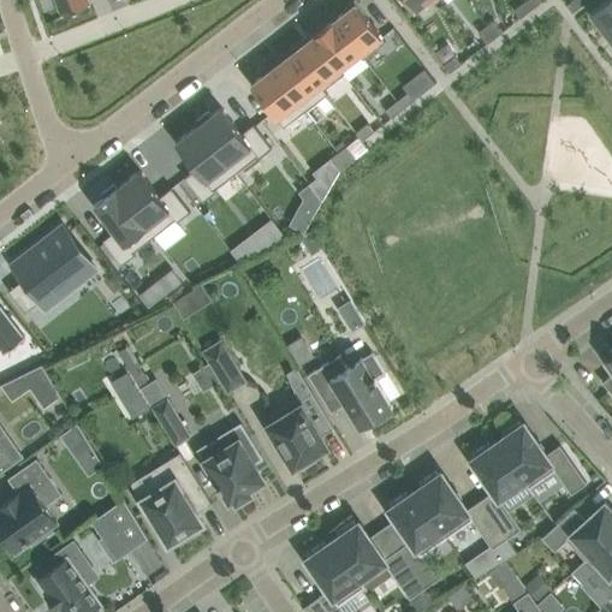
[(54,0),(60,15),(88,4),(85,0),(54,0)]
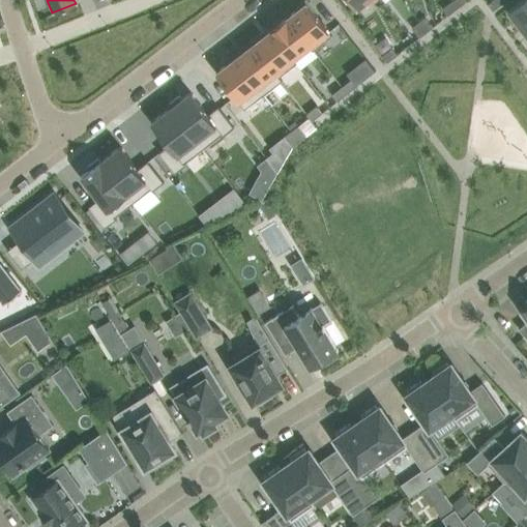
[(376,1),(374,0),(346,0),(358,16),(376,1)]
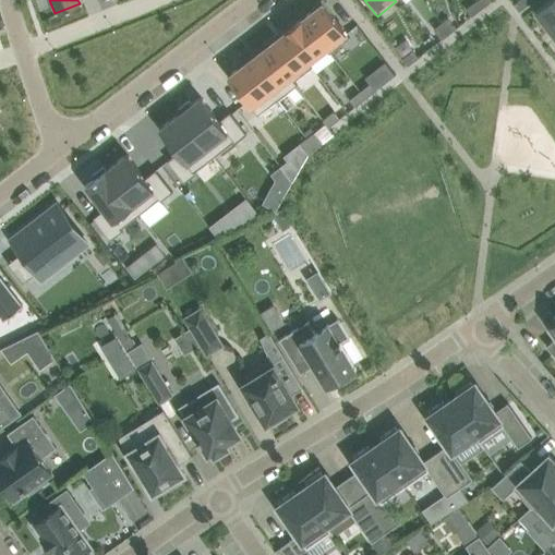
[(486,0),(479,0),(473,4),(474,5),(480,11),(490,3),(486,0)]
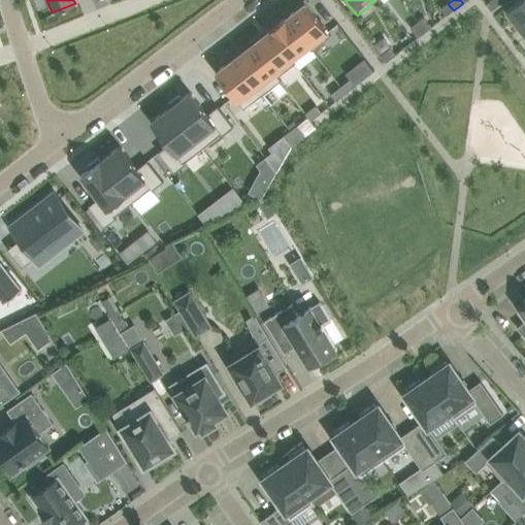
[(494,0),(491,0),(484,6),(489,13),(498,5),(494,0)]
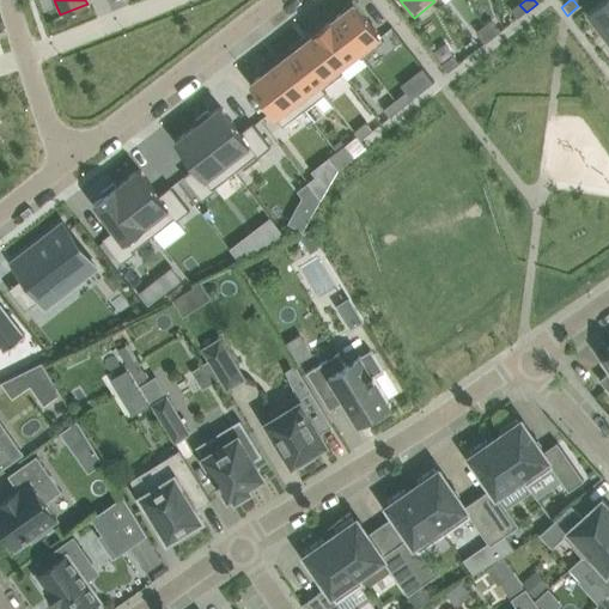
[(608,26),(608,0),(602,0),(584,14),(600,35),(608,26)]
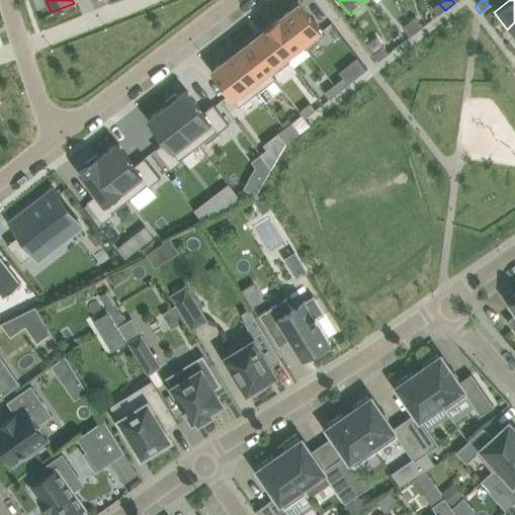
[(296,3),(278,16),(299,46),(318,31),(296,3)]
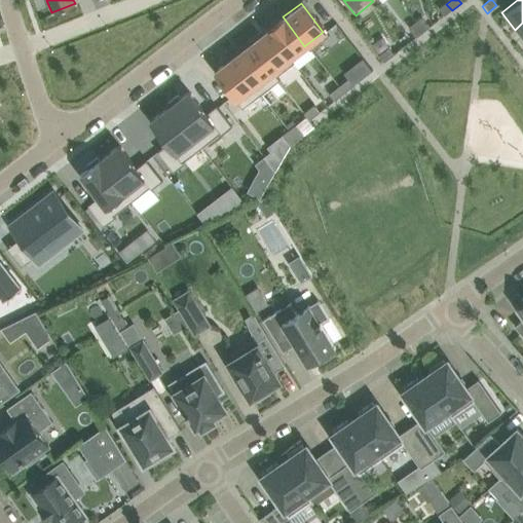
[(446,4),(437,11),(442,17),(452,10),(447,5),(446,4)]
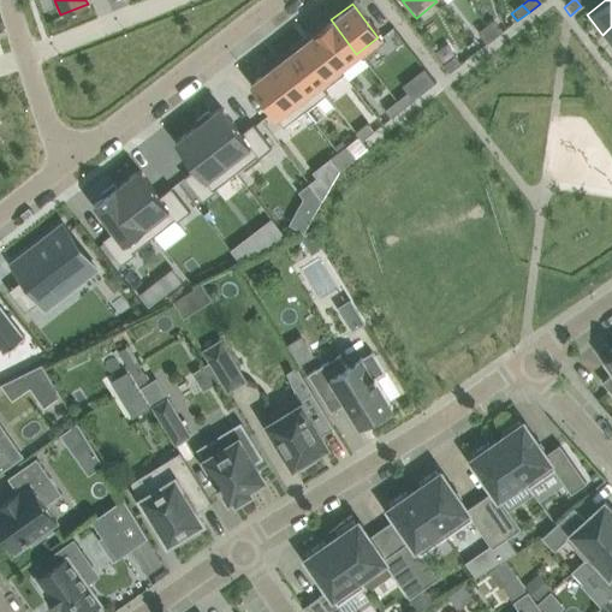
[(332,22),(312,37),(342,76),(338,71),(357,57),(360,61),(362,60),(332,22)]
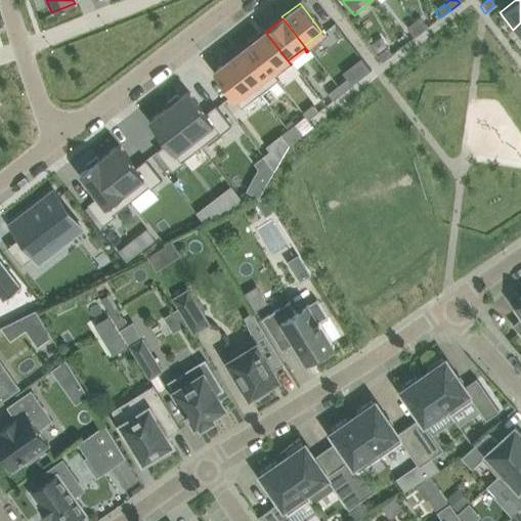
[(420,23),(414,28),(419,35),(425,30),(420,23)]
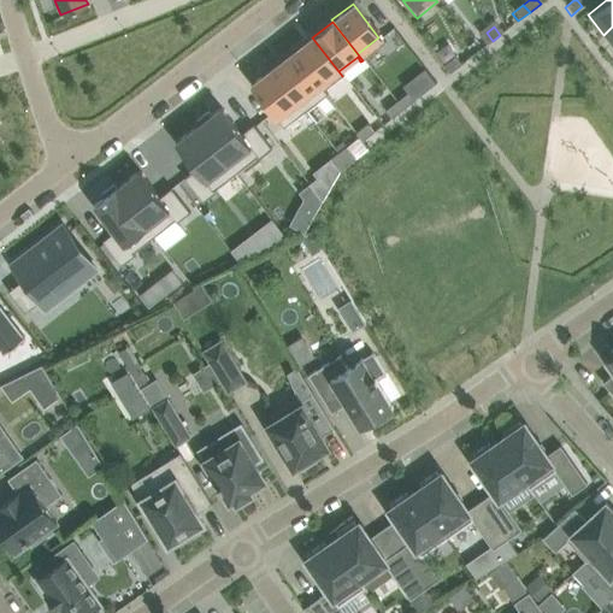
[(487,33),(479,39),(485,47),(493,41),(487,33)]
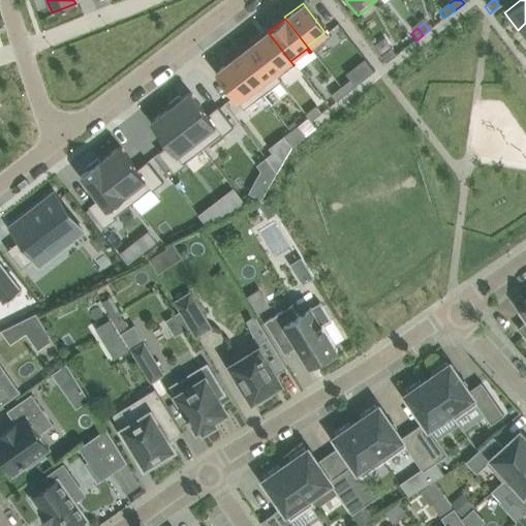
[(268,32),(250,47),(278,83),(279,83),(276,79),(294,65),(268,32)]
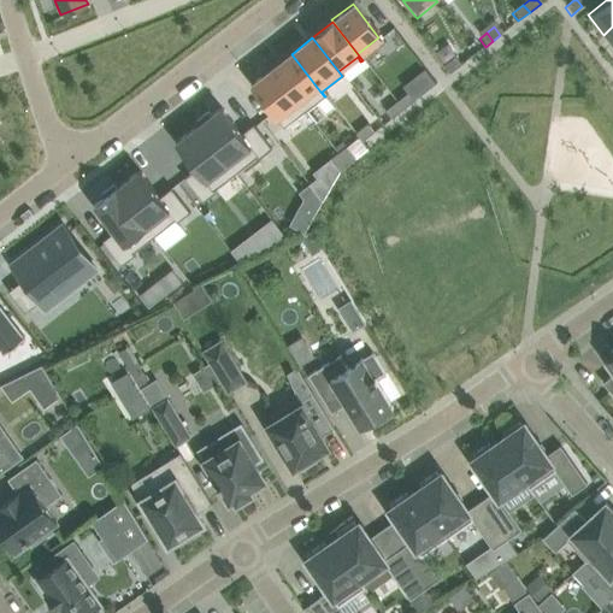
[(292,54),(271,70),(304,113),(324,96),(292,54)]
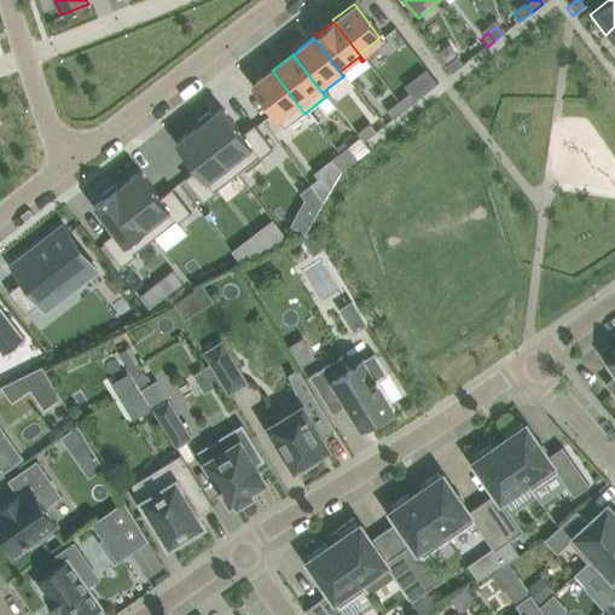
[(456,59),(444,69),(450,76),(460,67),(456,59)]
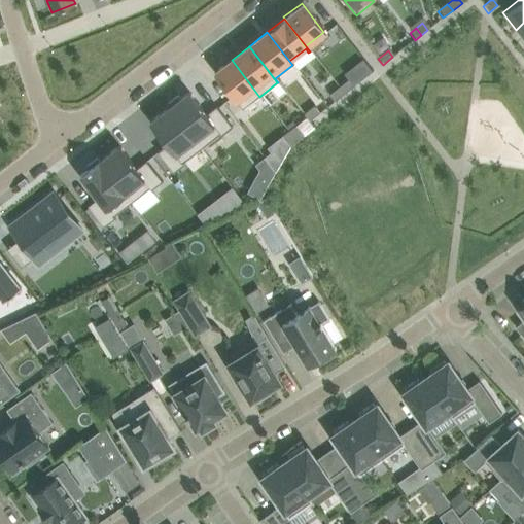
[(232,60),(212,74),(241,111),(259,97),(232,60)]
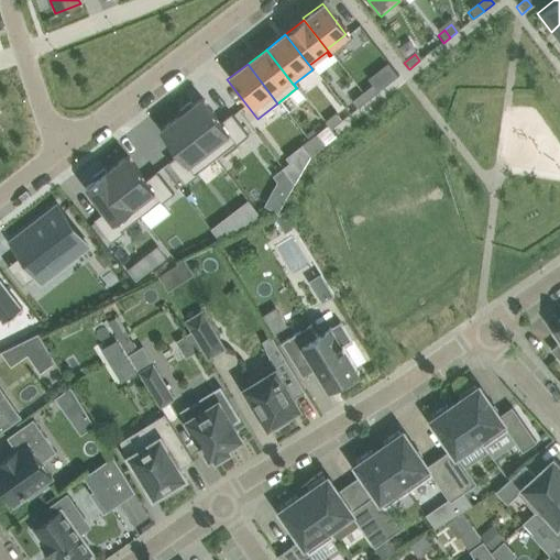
[(371,87),(361,95),(366,101),(376,94),(371,87)]
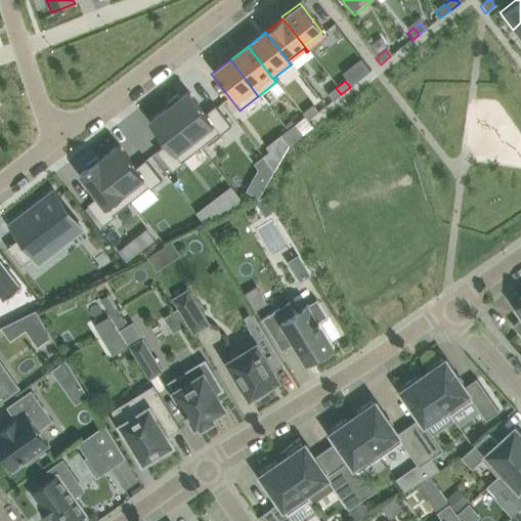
[(336,88),(326,95),(331,102),(341,94),(336,88)]
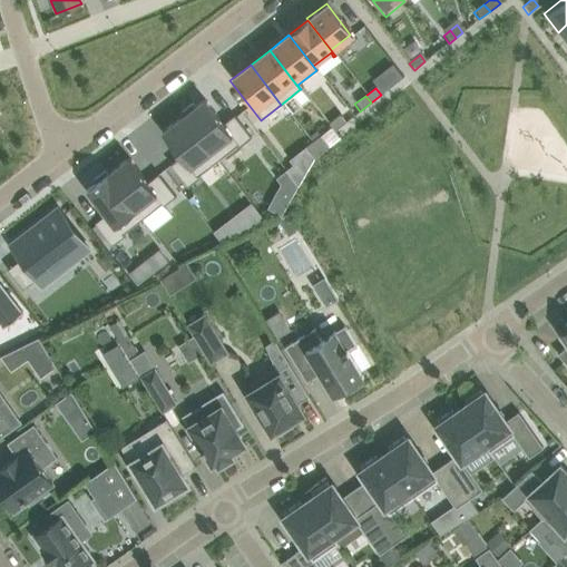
[(191,105),(179,114),(182,117),(216,162),(235,147),(237,149),(250,139),(232,117),(221,126),(202,101),(193,108),(191,105)]
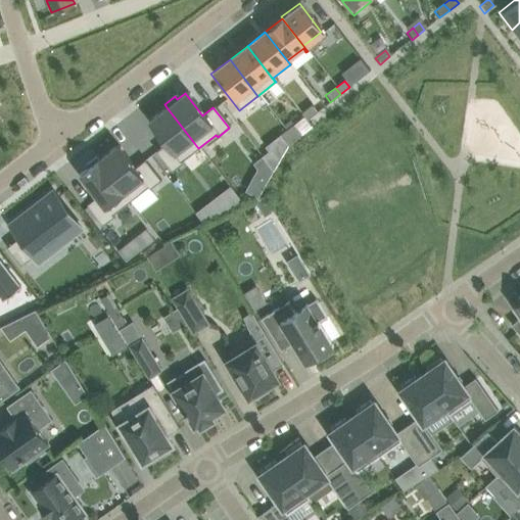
[(167,107),(147,123),(164,145),(154,152),(170,173),(181,164),(180,162),(198,148),(167,107)]
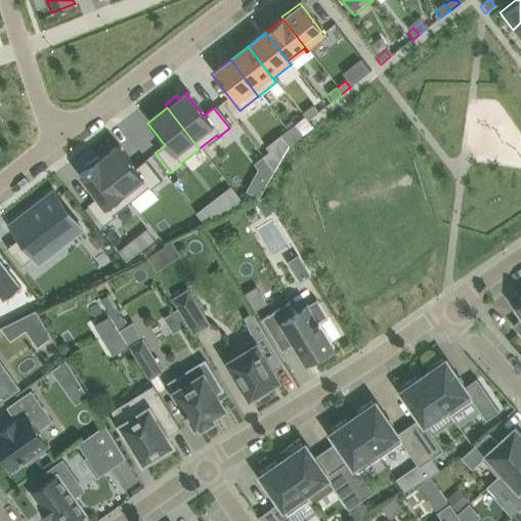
[(311,107),(301,116),(306,122),(316,114),(311,107)]
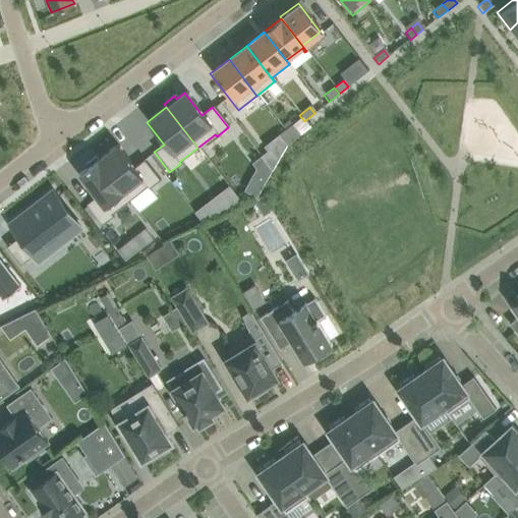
[(291,126),(284,131),(292,141),(298,136),(291,126)]
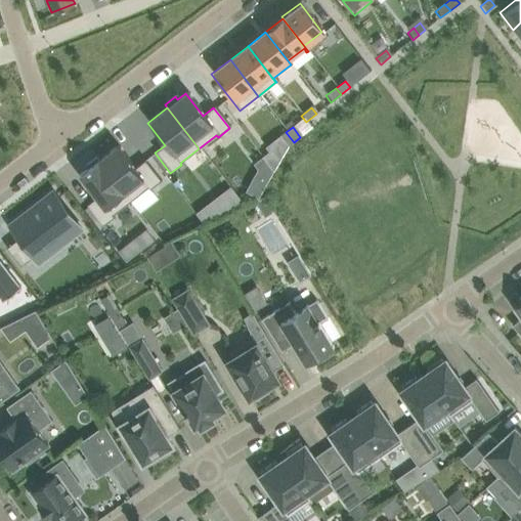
[(286,132),(279,137),(287,147),(294,142),(286,132)]
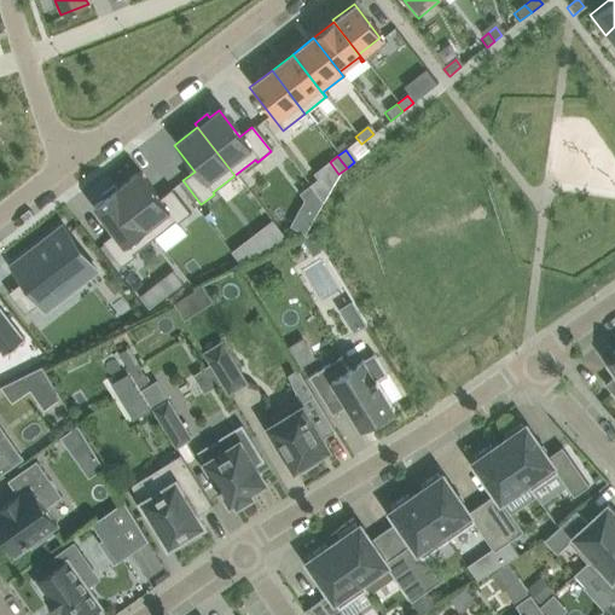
[(115,191),(152,239),(173,222),(175,225),(189,215),(169,191),(158,199),(138,173),(115,191)]
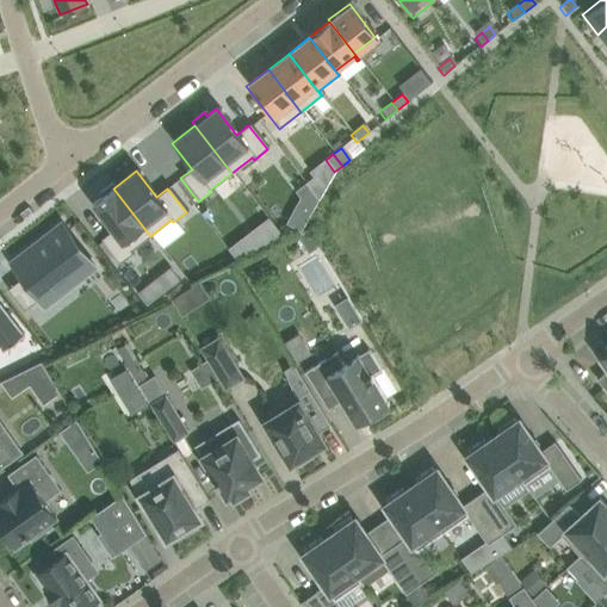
[(311,178),(304,184),(316,200),(322,192),(311,178)]
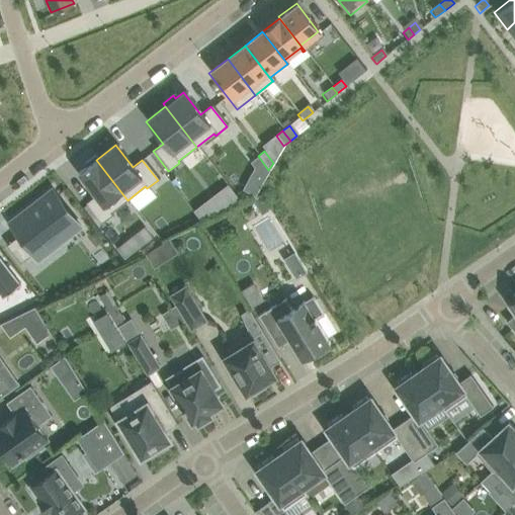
[(258,156),(248,163),(253,168),(249,175),(262,181),(268,170),(258,156)]
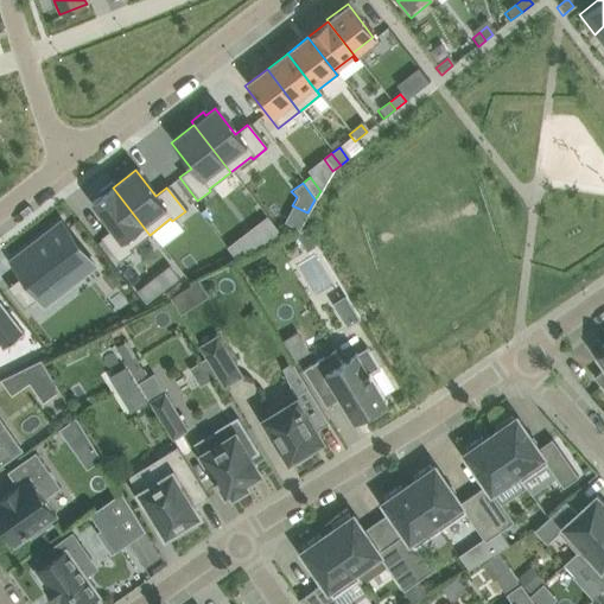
[(100,197),(90,204),(110,230),(99,240),(118,264),(131,253),(128,252),(150,235),(113,188),(109,184),(97,194),(100,197)]
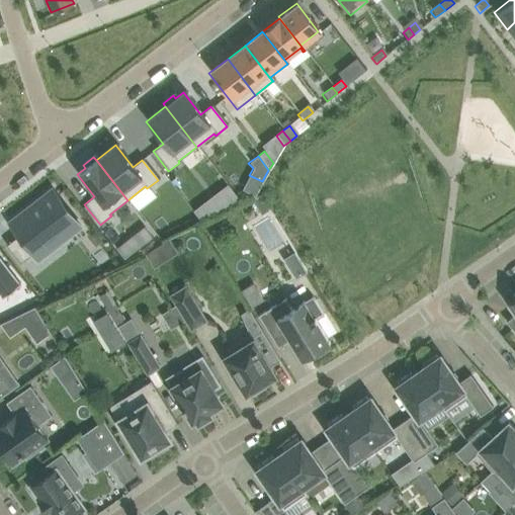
[(227,186),(217,194),(229,210),(241,204),(227,186)]
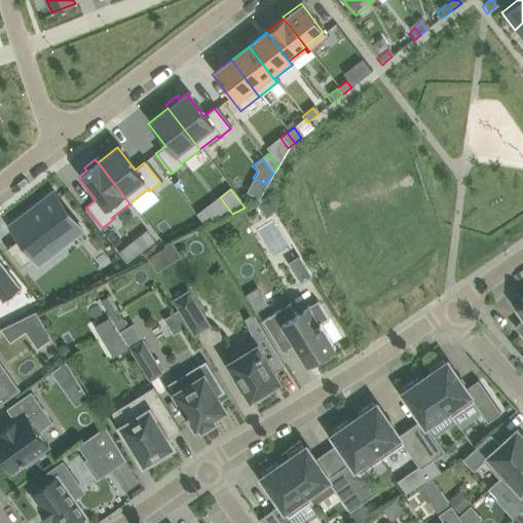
[(17,239),(4,250),(19,268),(43,250),(41,248),(54,237),(62,246),(80,232),(50,193),(19,218),(20,222),(9,229),(17,239)]
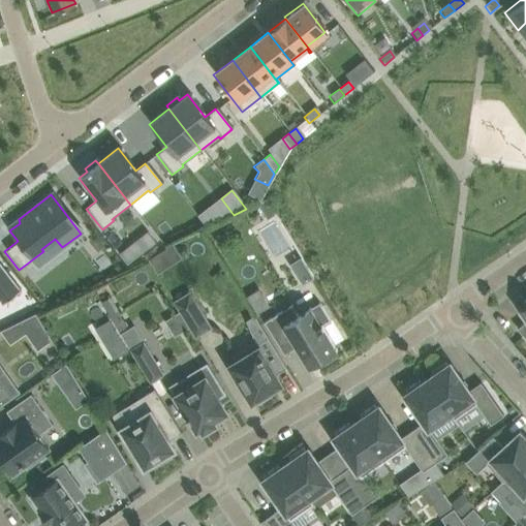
[(265,203),(255,208),(265,222),(273,216),(265,203)]
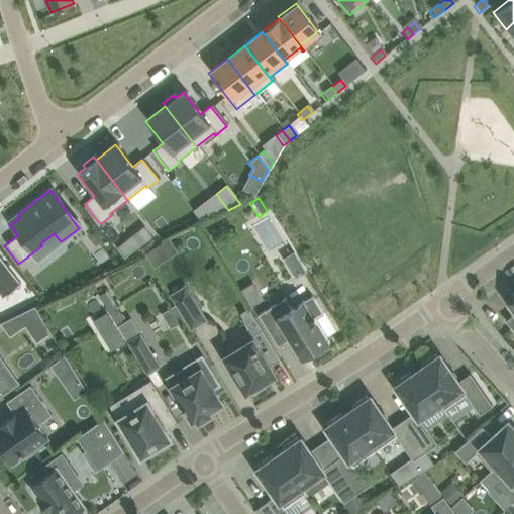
[(128,239),(114,249),(122,261),(136,249),(128,239)]
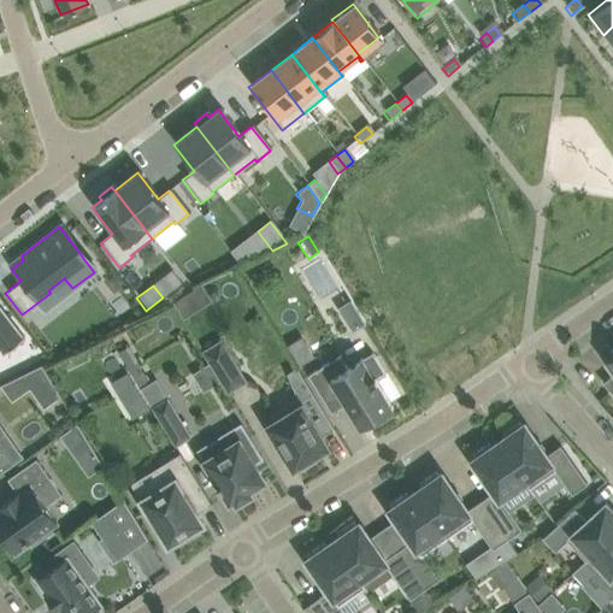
[(183,318),(212,301),(202,286),(174,302),(183,318)]
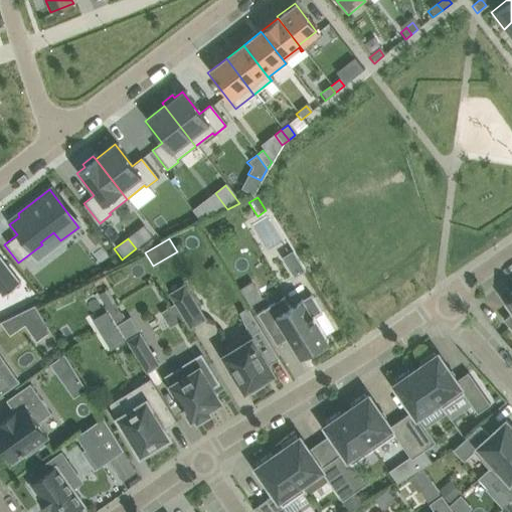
[(291,252),(280,260),(292,279),(303,273),(291,252)]
